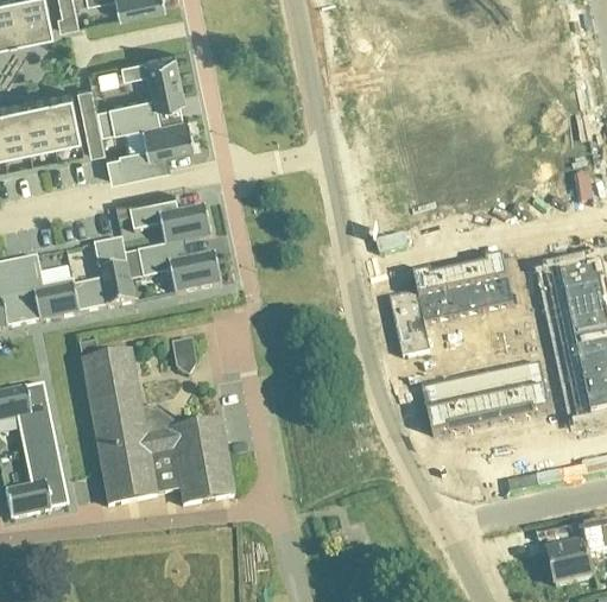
[(0,39),(23,35),(16,0),(0,0),(0,39)]
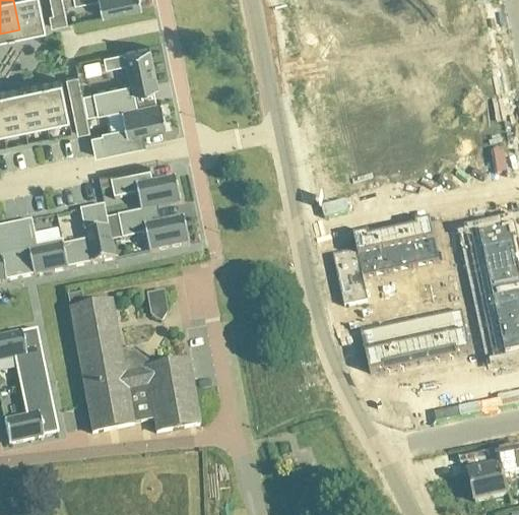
[(13,0),(19,29),(44,24),(39,0),(13,0)]
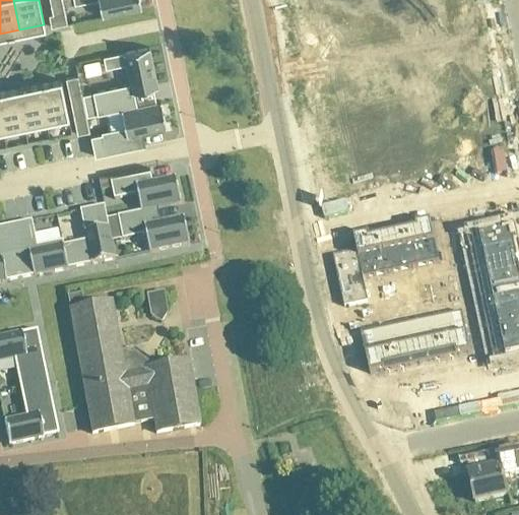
[(49,0),(52,11),(48,12),(50,23),(65,20),(60,0),(49,0)]
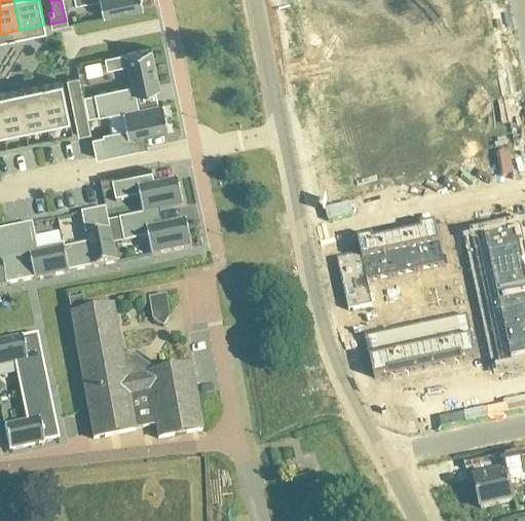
[(74,0),(99,0),(102,12),(142,4),(141,0),(74,0)]
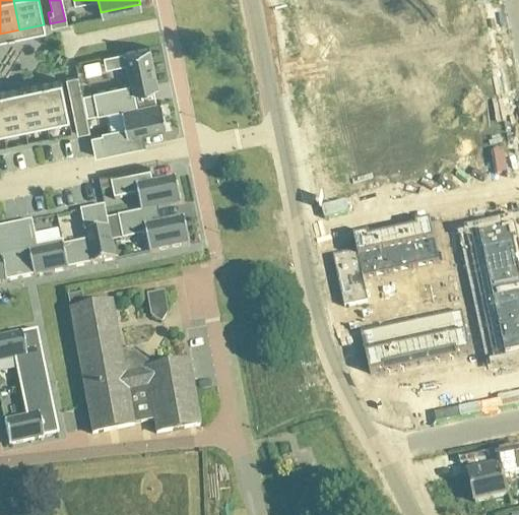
[(315,3),(307,5),(309,16),(318,14),(315,3)]
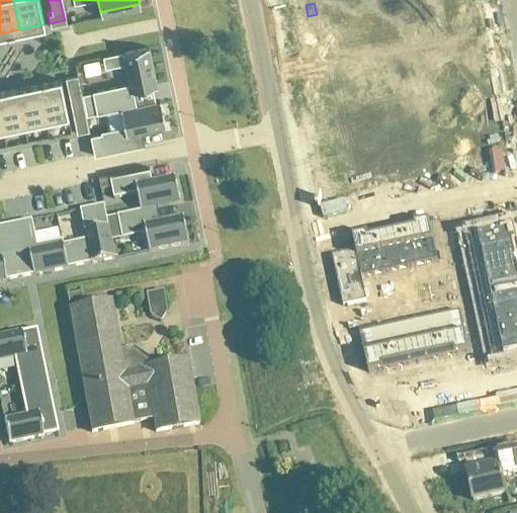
[(306,5),(296,7),(298,17),(308,16),(306,5)]
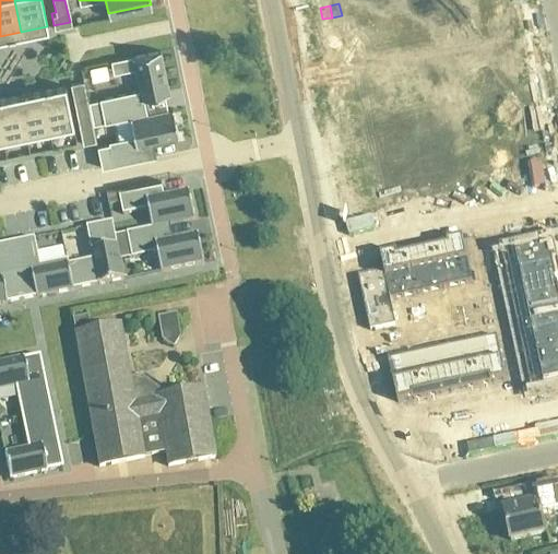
[(428,30),(416,33),(418,42),(430,39),(428,30)]
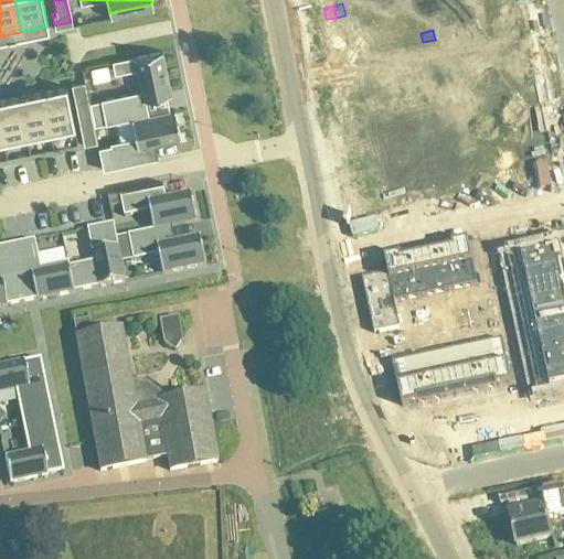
[(368,36),(355,39),(358,49),(370,45),(368,36)]
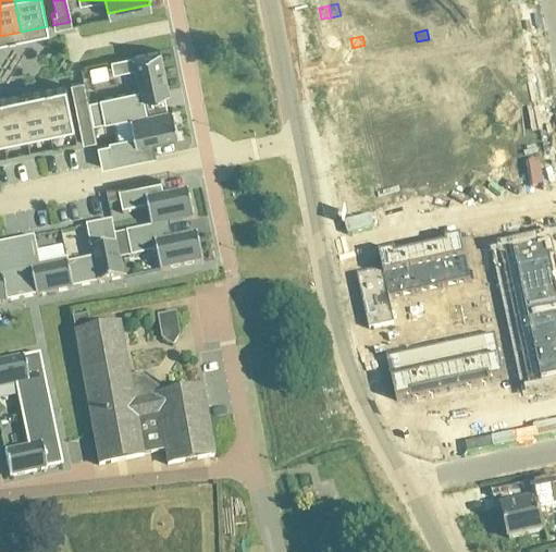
[(350,38),(338,40),(340,46),(341,50),(353,48),(350,38)]
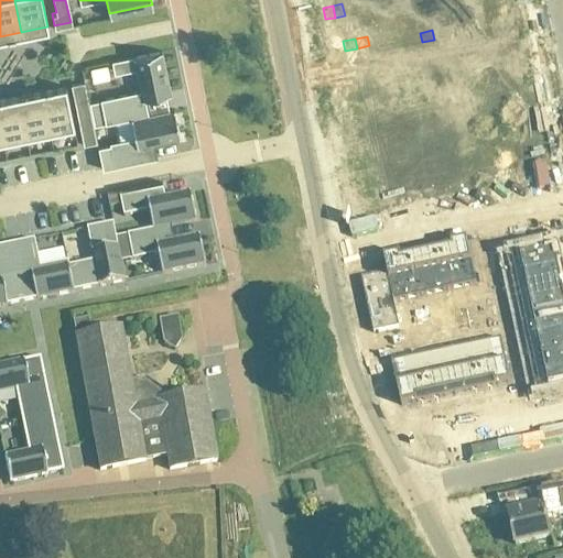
[(344,46),(307,54),(312,74),(348,66),(345,51),(344,46)]
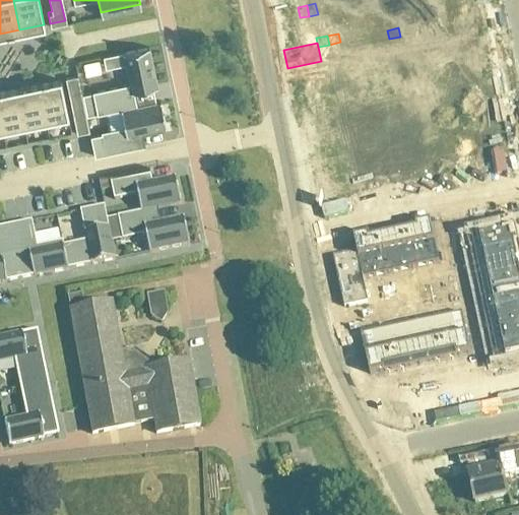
[(156,83),(148,44),(122,49),(125,61),(129,80),(91,87),(91,88),(81,90),(85,112),(96,110),(120,106),(135,102),(133,88),(156,83)]
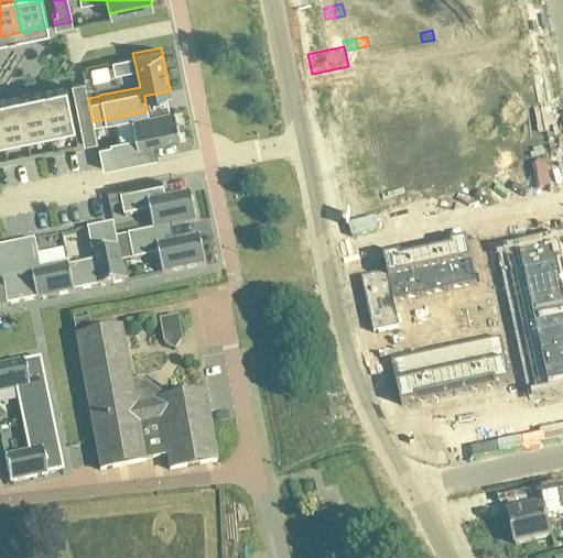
[(376,77),(364,80),(366,89),(378,87),(376,77)]
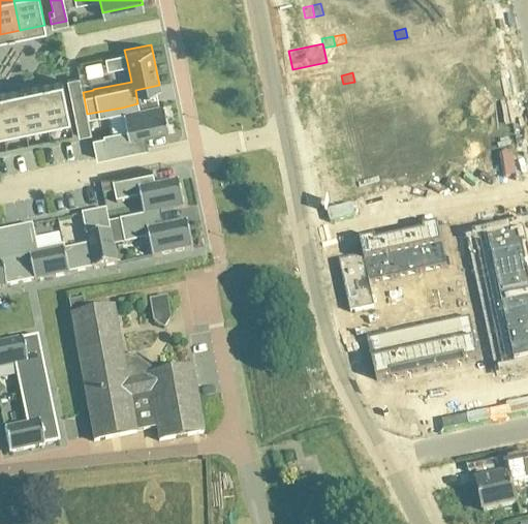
[(66,76),(78,132),(89,130),(78,73),(66,76)]
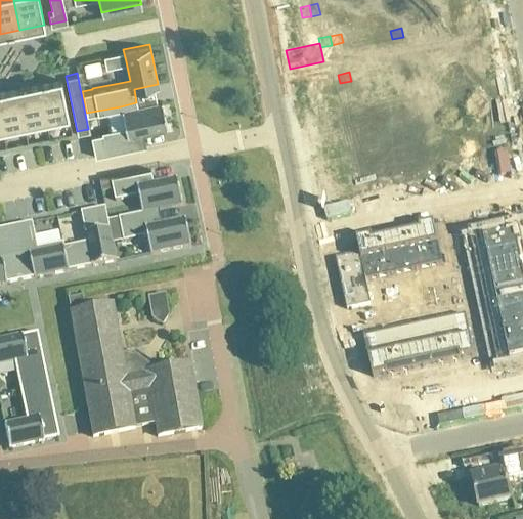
[(468,74),(459,76),(462,87),(470,85),(468,74)]
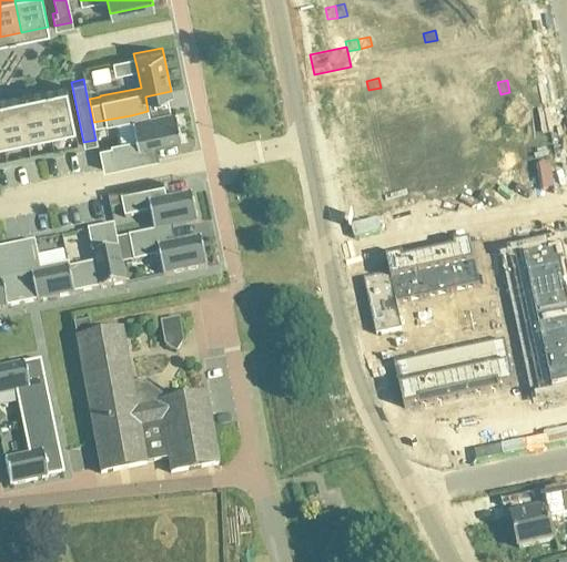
[(366,81),(354,83),(355,88),(356,93),(368,90),(366,81)]
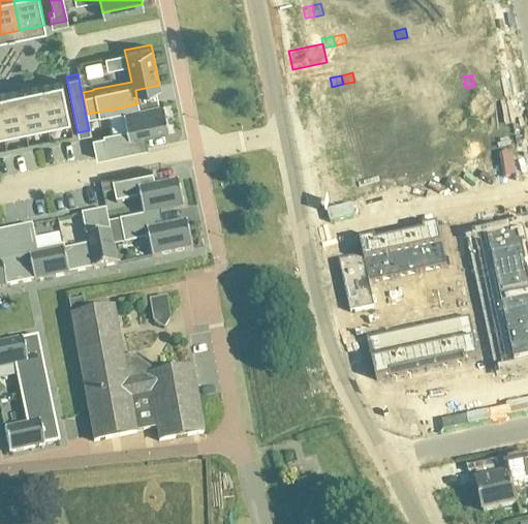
[(61,78),(38,82),(47,121),(68,116),(61,78)]
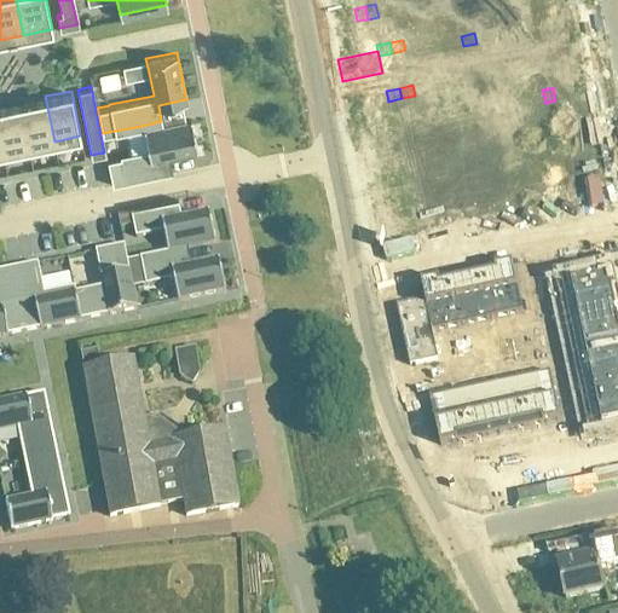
[(19,102),(28,146),(55,142),(45,96),(19,102)]
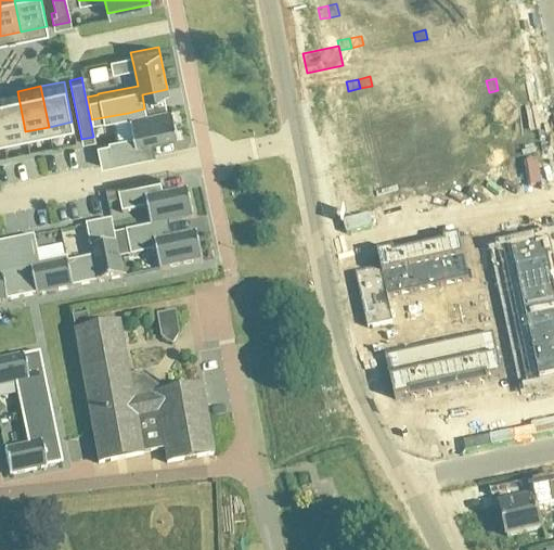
[(25,131),(17,91),(0,94),(0,125),(2,136),(25,131)]
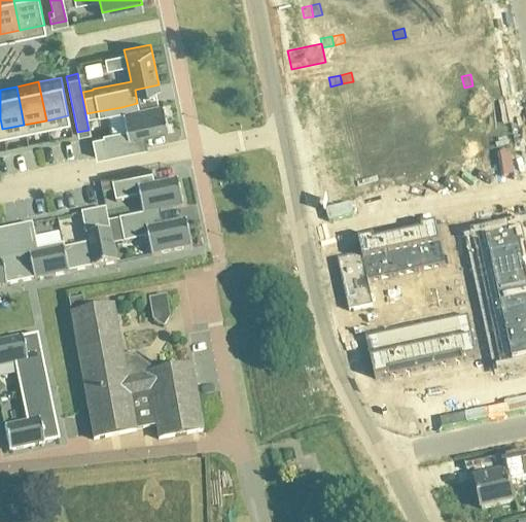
[(95,154),(146,144),(143,130),(167,125),(162,99),(137,103),(121,107),(125,124),(101,130),(102,132),(91,134),(95,154)]
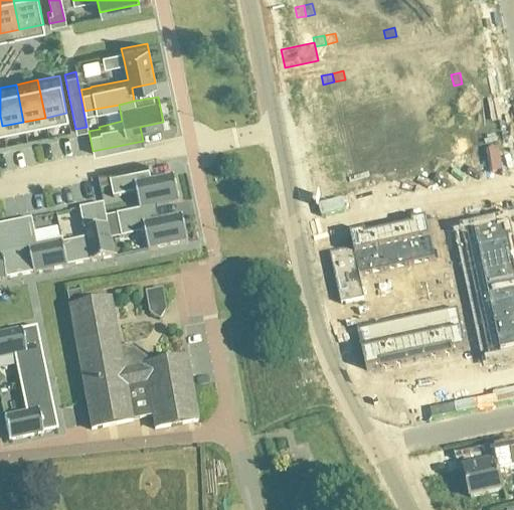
[(472,106),(442,112),(450,152),(464,149),(463,146),(480,142),(472,106)]
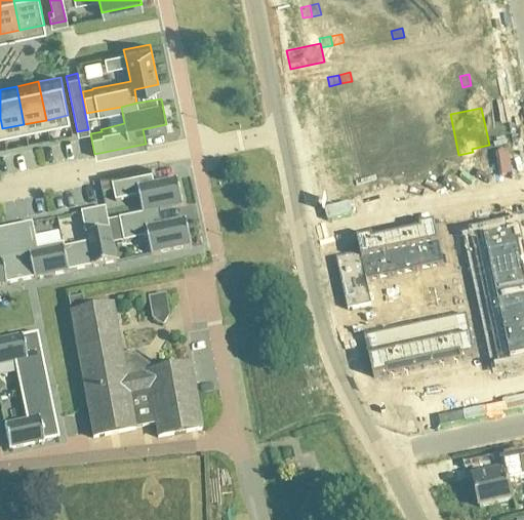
[(405,109),(394,111),(396,120),(407,118),(405,109)]
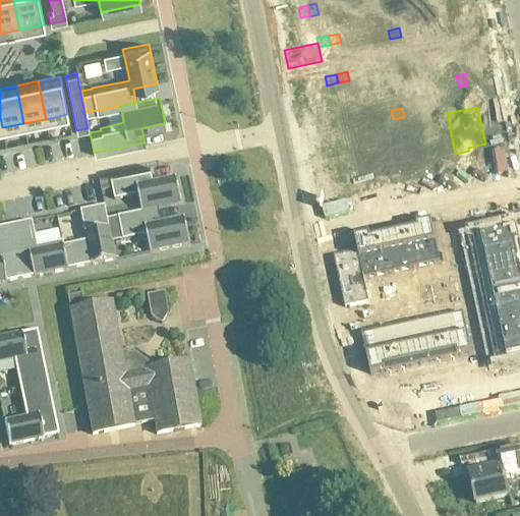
[(355,110),(344,112),(346,121),(357,118),(355,110)]
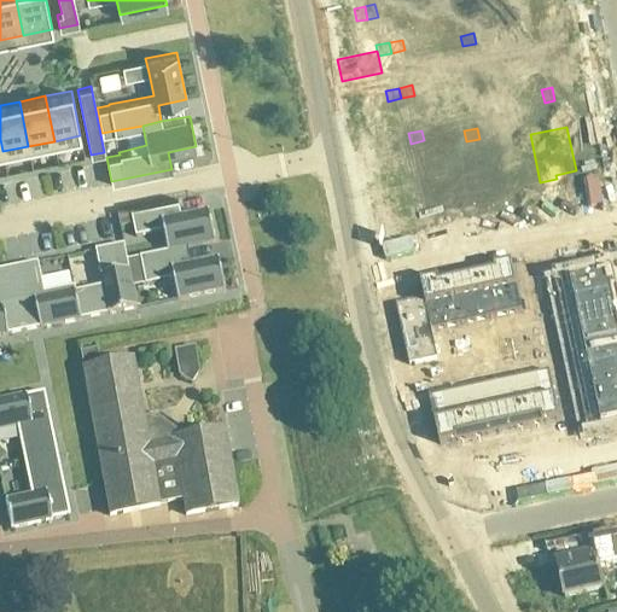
[(408,133),(395,135),(396,141),(397,146),(411,144),(408,133)]
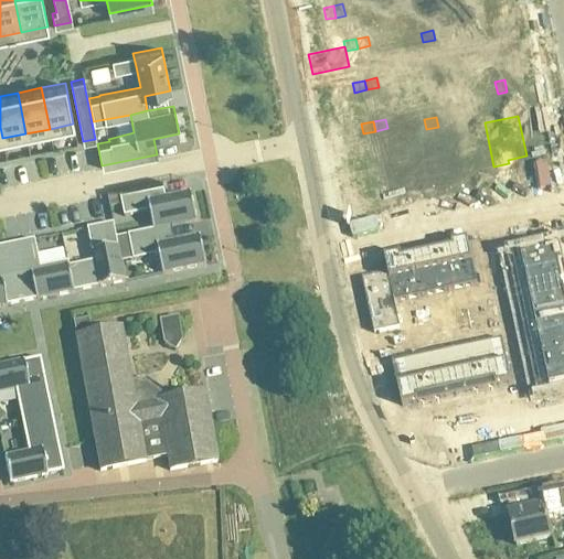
[(485,122),(450,130),(459,170),(477,167),(478,170),(493,167),(485,122)]
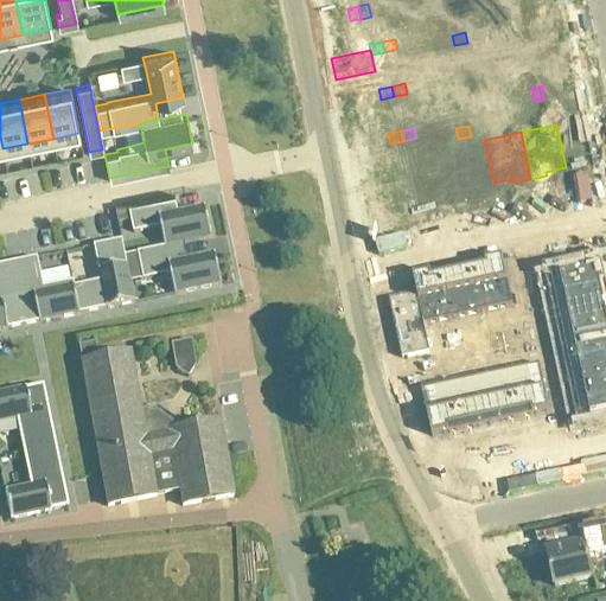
[(423,172),(410,176),(413,185),(426,183),(423,172)]
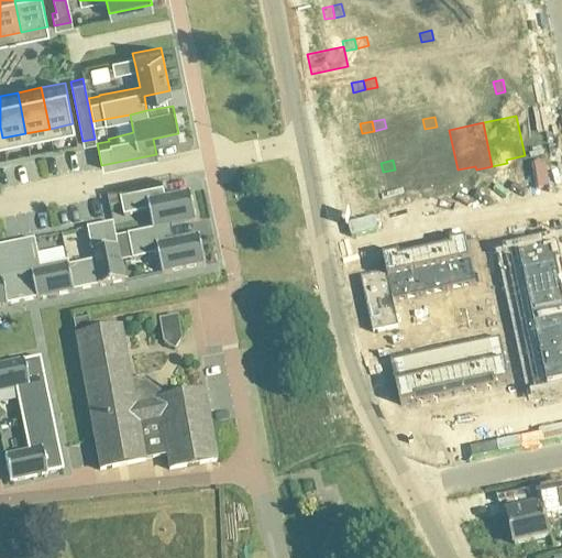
[(381,163),(368,165),(370,170),(371,175),(383,172),(381,163)]
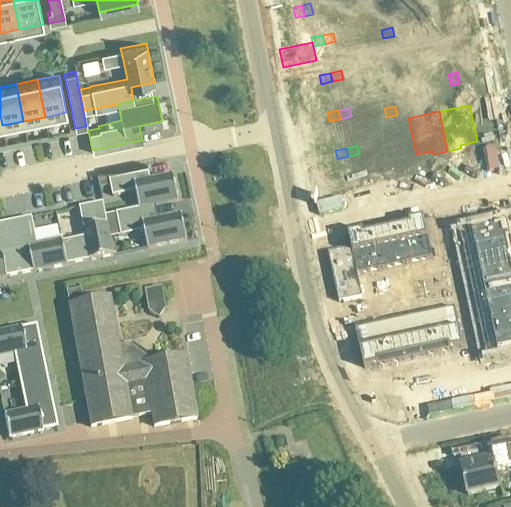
[(154,201),(178,196),(172,171),(149,175),(146,162),(107,170),(112,192),(135,187),(138,204),(154,201)]
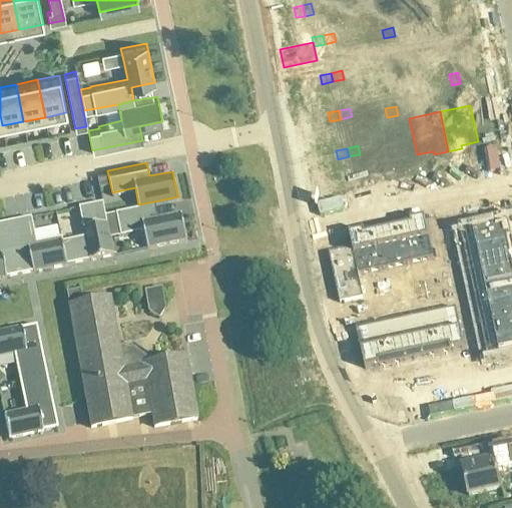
[(77,203),(84,233),(61,238),(65,261),(88,257),(112,251),(101,198),(77,203)]
